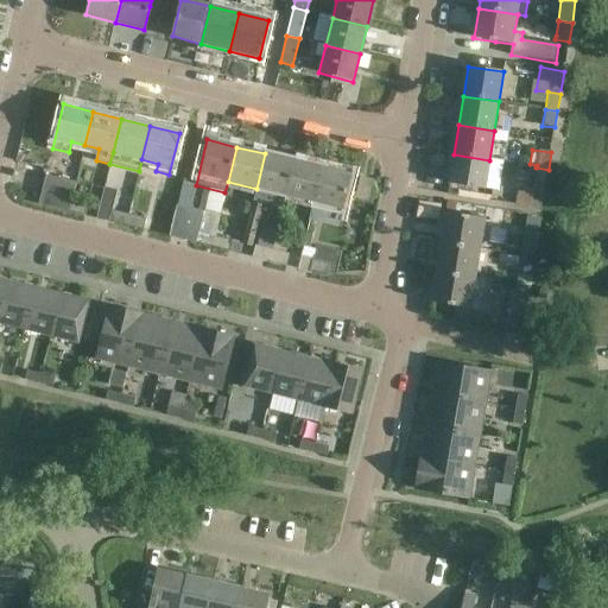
[(265,153),(257,189),(253,201),(282,208),(293,160),(265,153)]
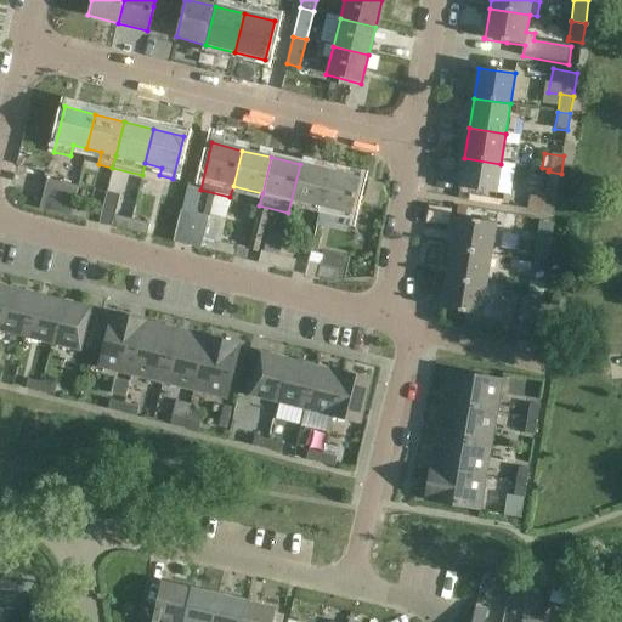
[(501,164),(464,158),(459,188),(496,194),(501,164)]
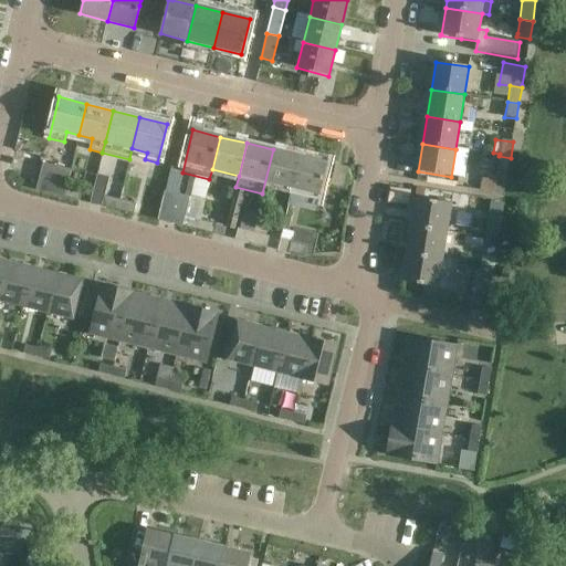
[(273,149),(262,194),(265,182),(282,186),(280,196),(290,199),(300,156),(273,149)]
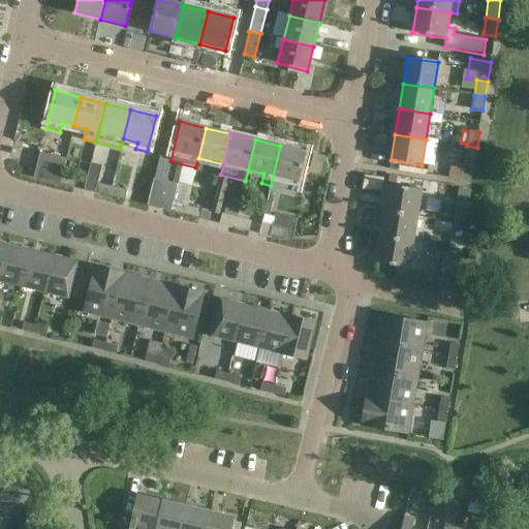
[(306,152),(280,146),(271,186),(270,191),(294,197),(306,152)]
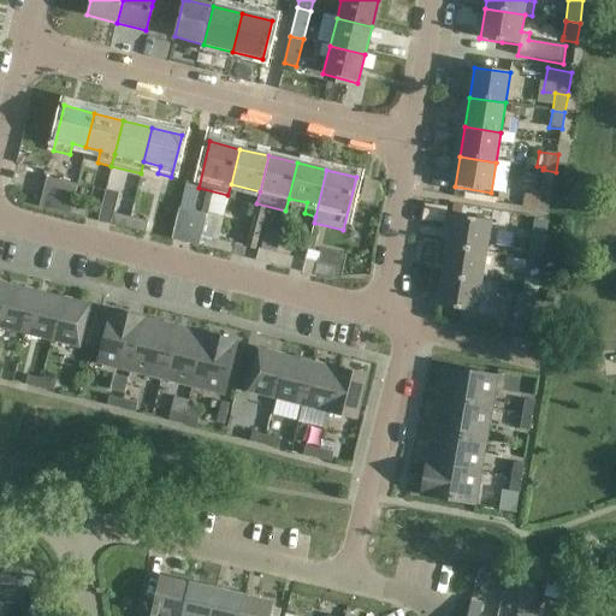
[(554,188),(556,172),(543,170),(540,187),(554,188)]
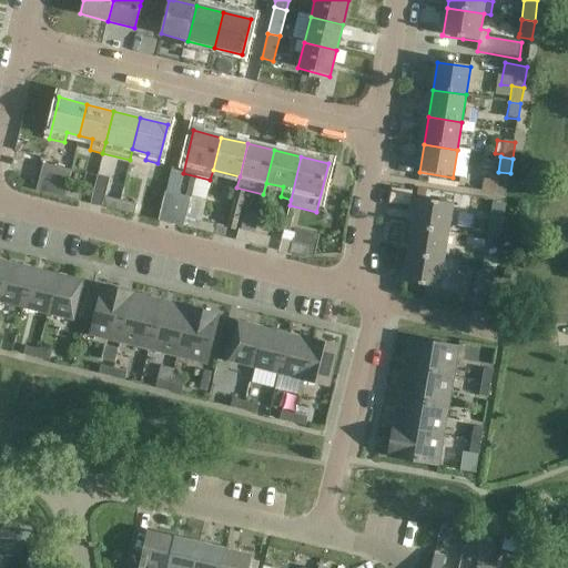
[(63,199),(70,171),(42,164),(36,191),(63,199)]
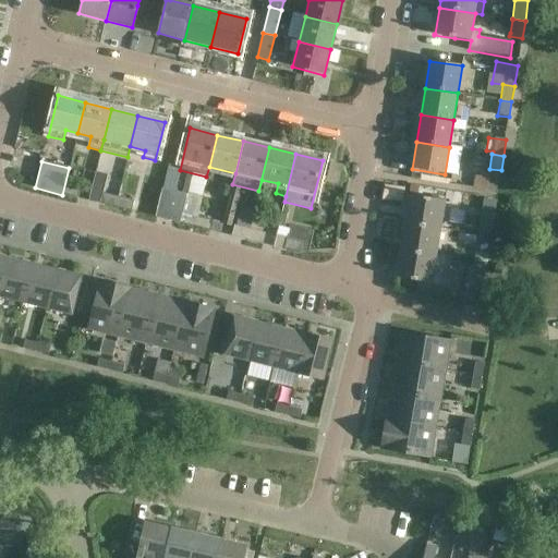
[(70,168),(69,168),(62,195),(77,198),(81,187),(65,184),(70,168)]
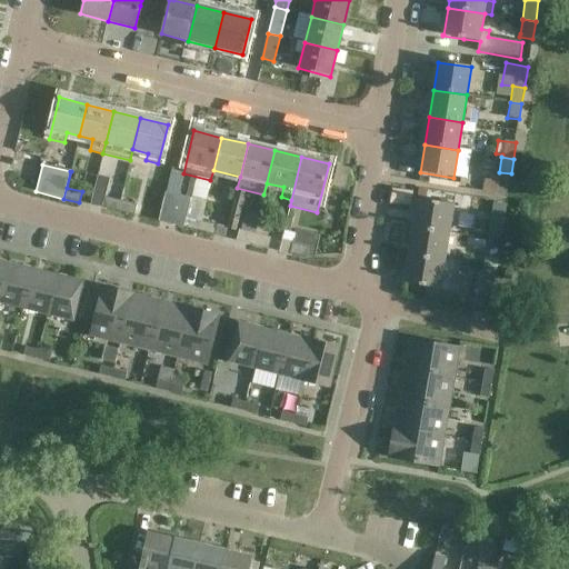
[(246,191),(238,190),(228,229),(236,230),(246,191)]
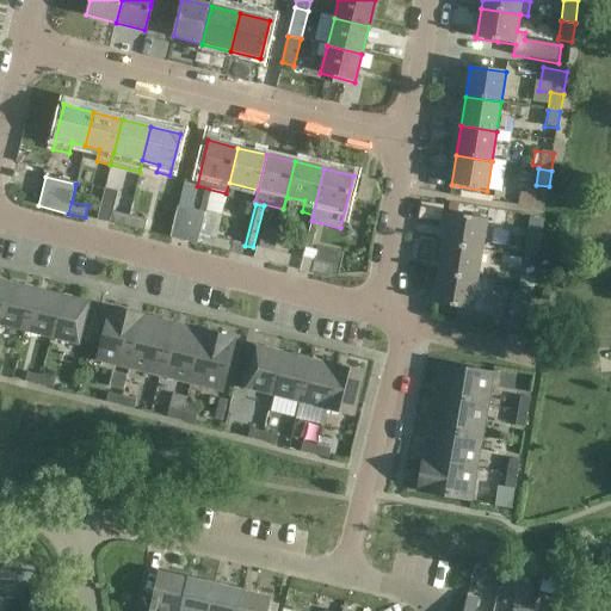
[(170,239),(213,248),(221,215),(205,211),(205,213),(178,205),(170,239)]
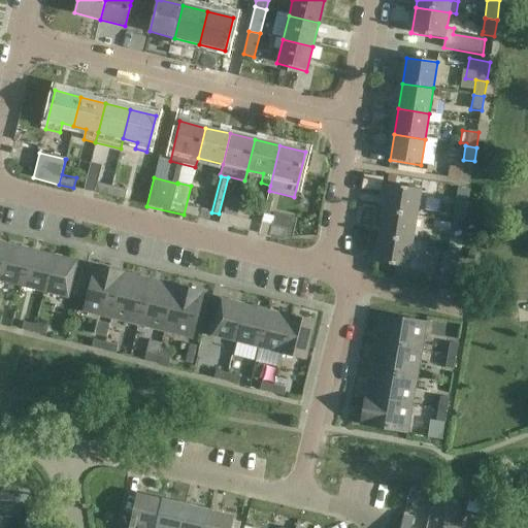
[(110,186),(97,183),(94,193),(108,196),(110,186)]
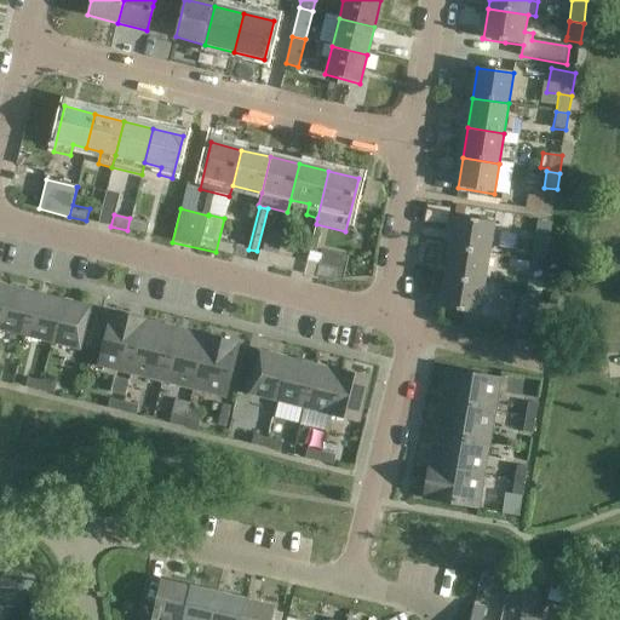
[(451,247),(489,254),(494,224),(454,217),(453,218),(455,219),(451,247)]
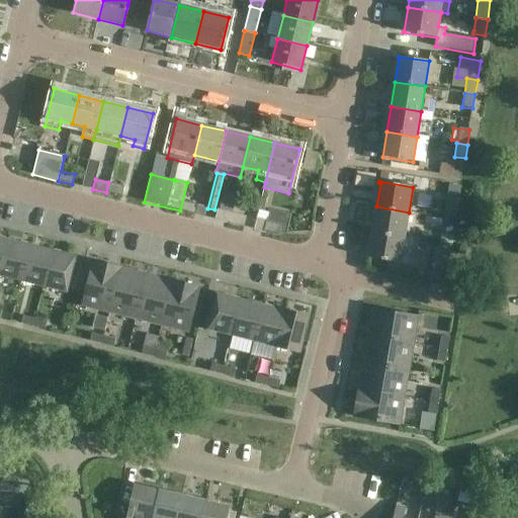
[(108,182),(106,192),(121,196),(123,186),(108,182)]
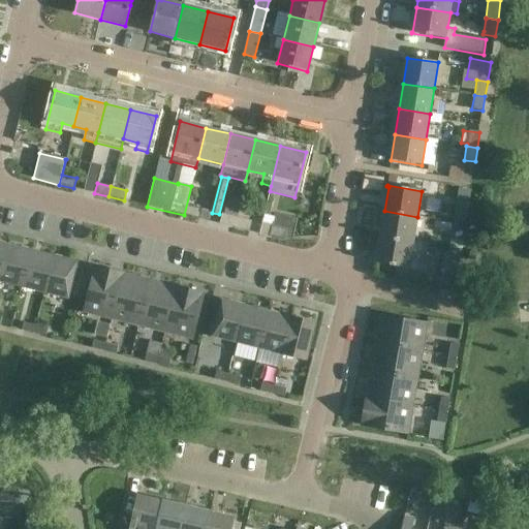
[(192,186),(191,186),(184,215),(198,219),(200,209),(187,206),(192,186)]
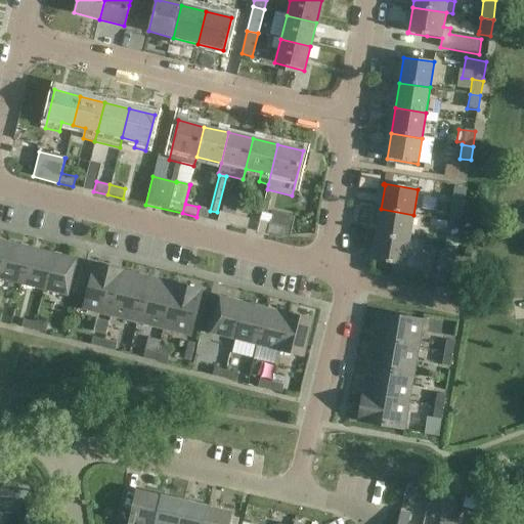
[(454,187),(449,221),(461,223),(466,189),(454,187)]
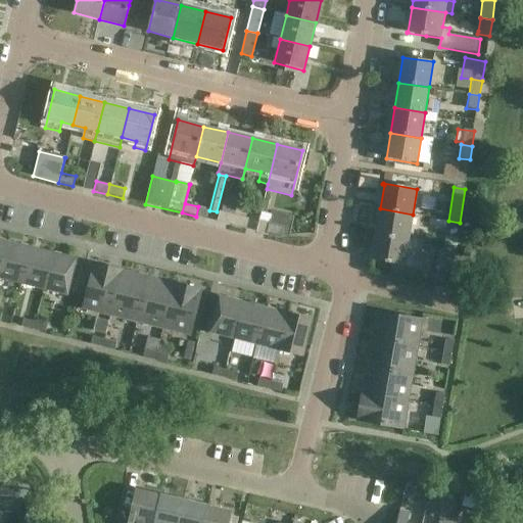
[(234,214),(238,200),(224,196),(221,210),(234,214)]
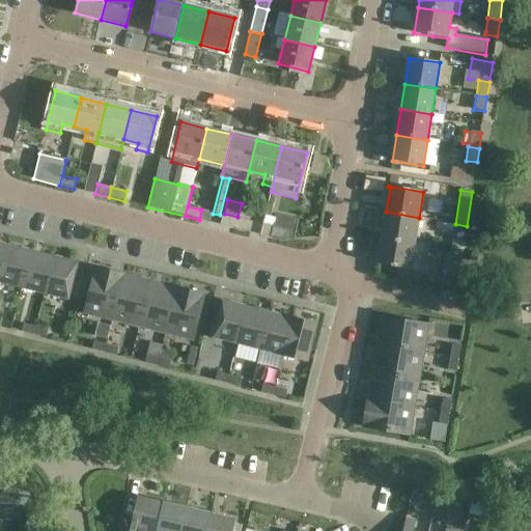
[(386,212),(382,238),(427,246),(428,245),(415,243),(419,218),(386,212)]
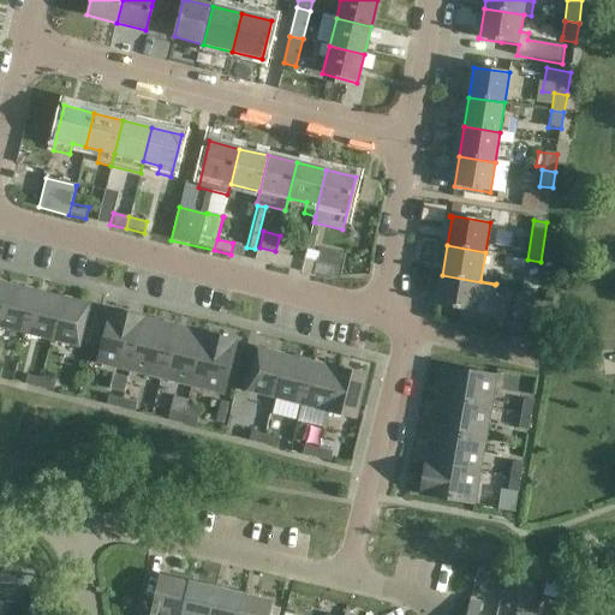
[(272,266),(274,254),(257,249),(255,261),(272,266)]
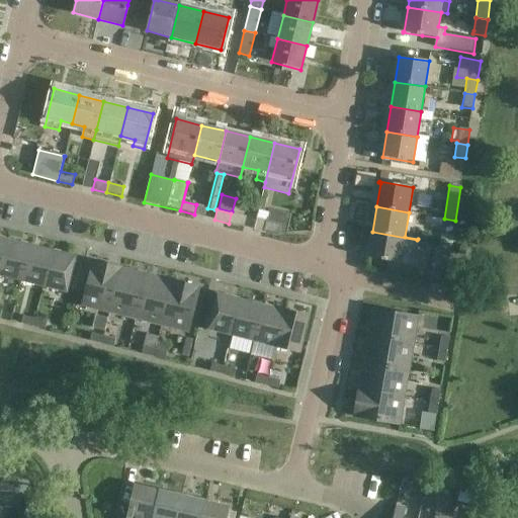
[(290,214),(269,209),(264,232),(278,235),(278,234),(286,234),(290,214)]
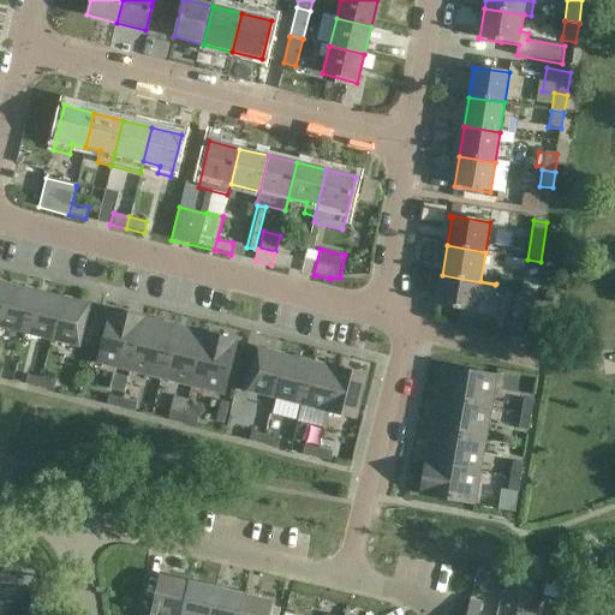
[(274,254),(272,266),(288,269),(292,257),(274,254)]
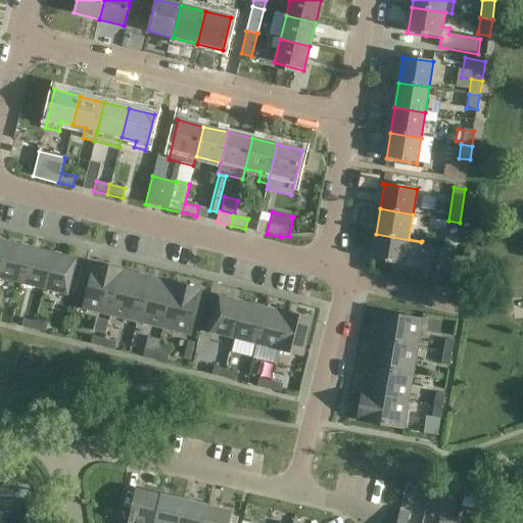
[(460,223),(448,221),(446,235),(458,237),(460,223)]
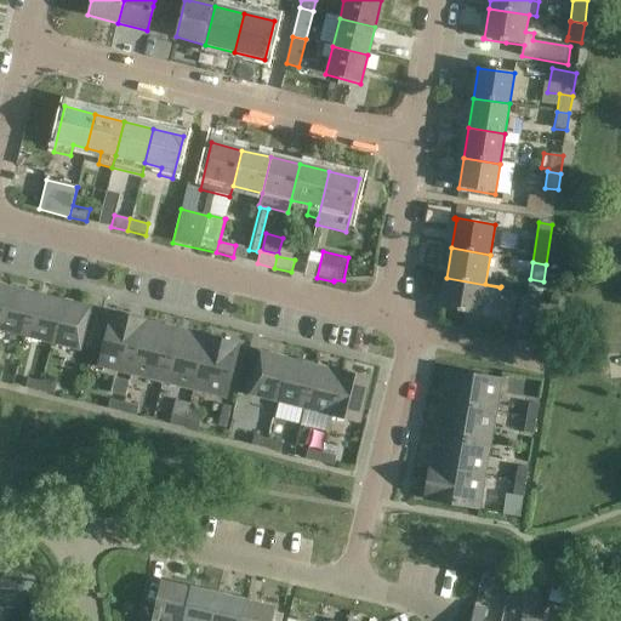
[(500,288),(446,278),(442,308),(439,307),(439,309),(463,313),(494,318),(495,318),(500,288)]
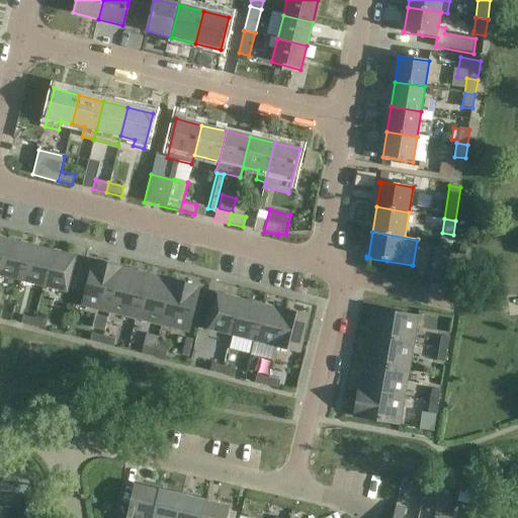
[(7,239),(0,267),(0,274),(20,280),(29,245),(7,239)]
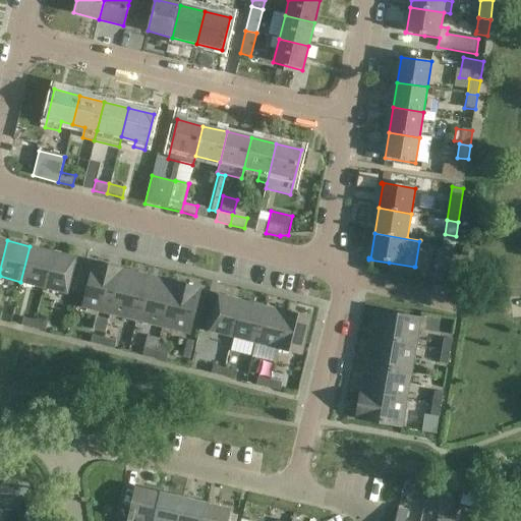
[(453,246),(443,244),(442,249),(437,248),(432,270),(449,273),(453,246)]
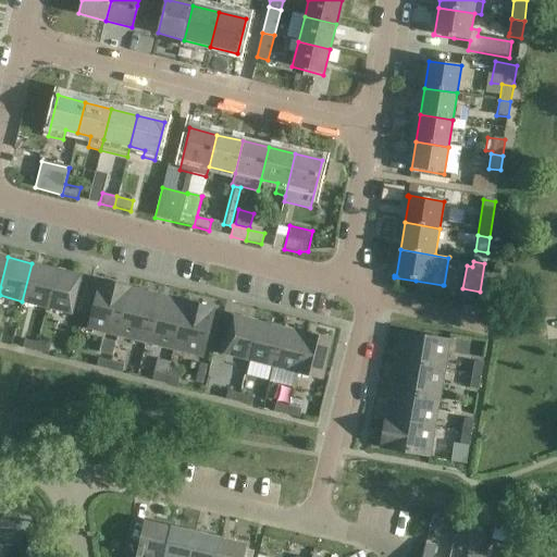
[(32,263),(22,301),(47,307),(56,269),(32,263)]
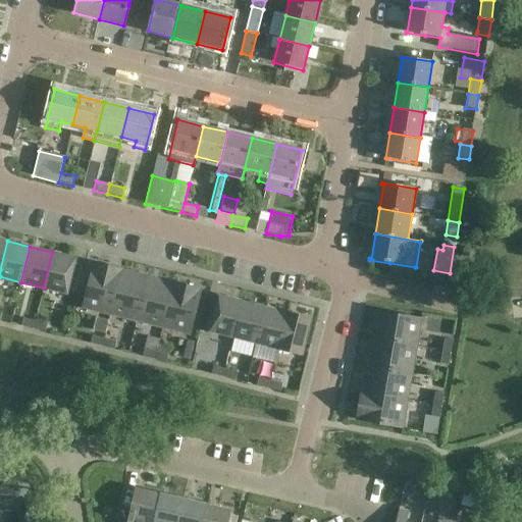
[(52,252),(44,288),(67,294),(75,258),(52,252)]
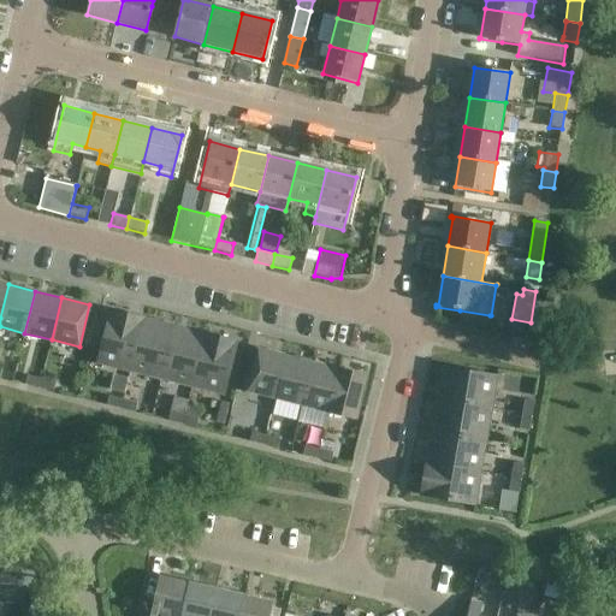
[(130,372),(143,318),(111,311),(98,363),(130,372)]
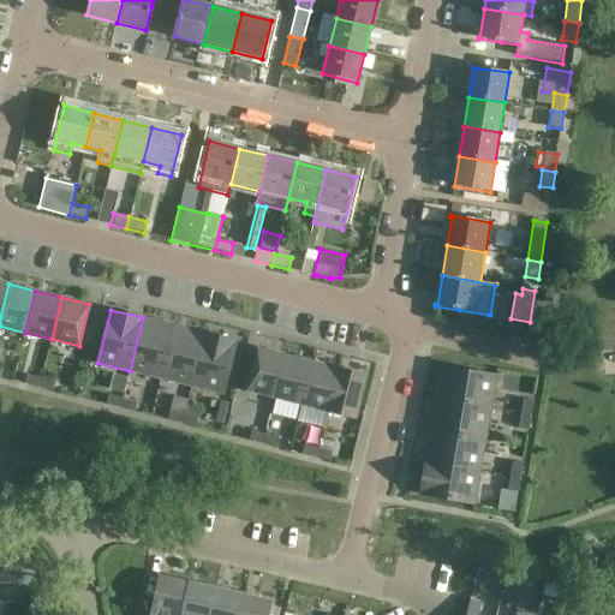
[(459,310),(458,323),(487,327),(489,315),(459,310)]
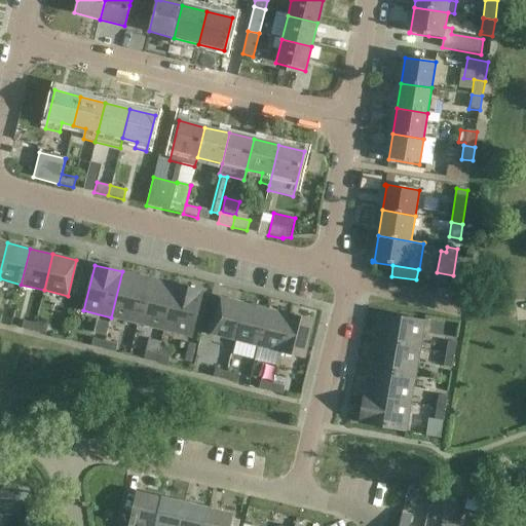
[(122,271),(111,317),(138,324),(149,278),(122,271)]
